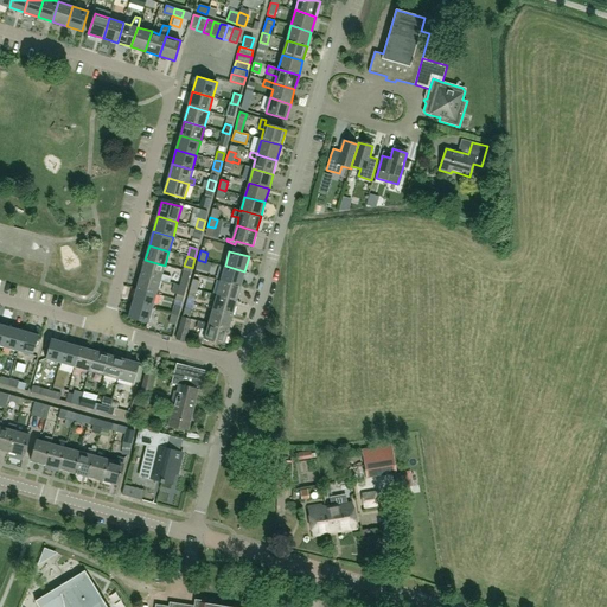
[(161,280),(170,282),(171,276),(163,274),(165,266),(145,260),(141,274),(160,280),(161,280)]
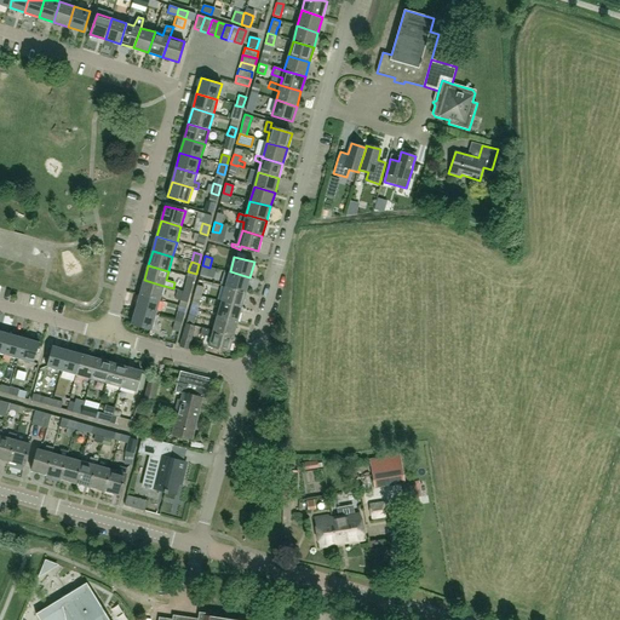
[(225,287),(246,292),(250,277),(230,271),(225,287)]
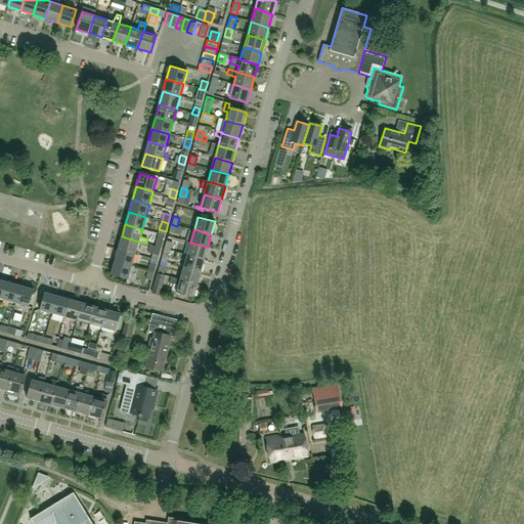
[(135,254),(138,242),(122,236),(119,249),(135,254)]
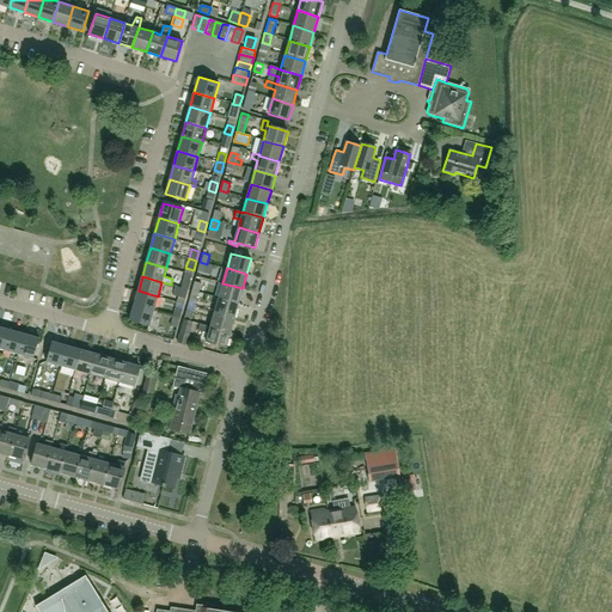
[(188,289),(190,280),(183,277),(181,287),(188,289)]
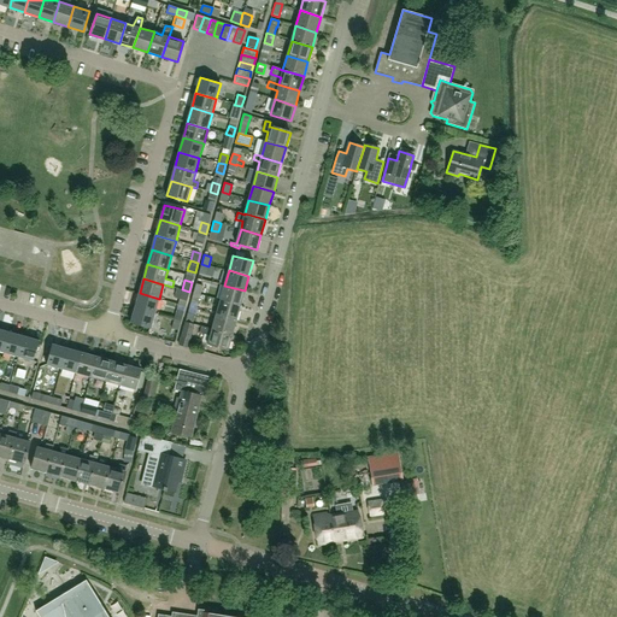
[(203,286),(195,283),(193,292),(200,294),(203,286)]
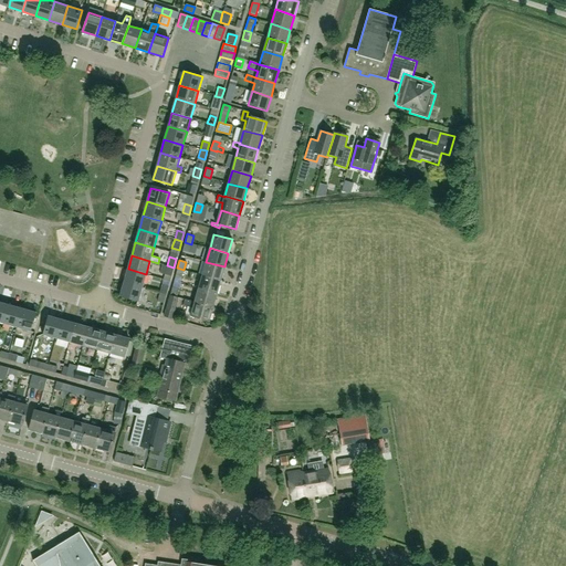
[(202,274),(221,280),(224,266),(206,262),(202,274)]
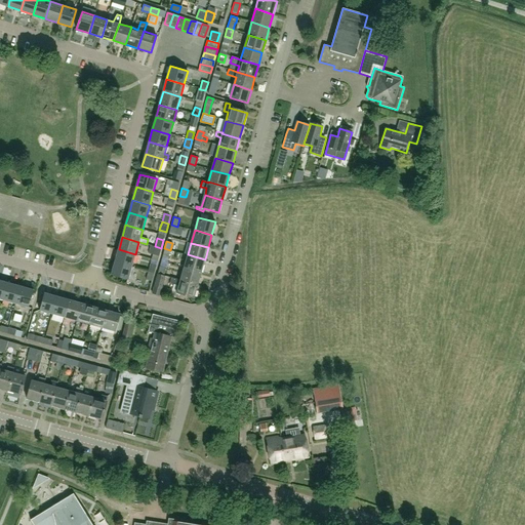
[(148,253),(159,256),(161,248),(155,246),(155,247),(150,245),(148,253)]
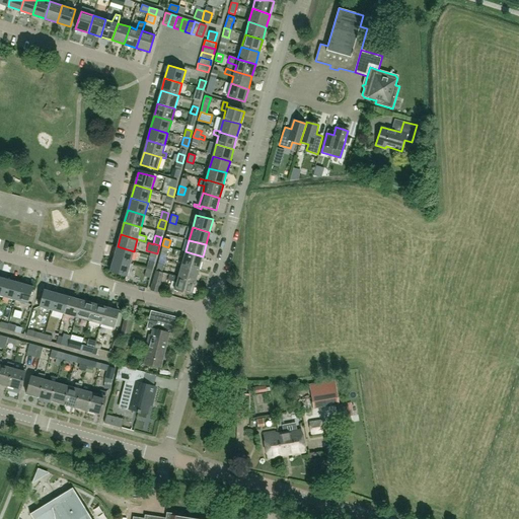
[(160,254),(166,255),(167,252),(169,253),(170,248),(168,247),(162,245),(160,254)]
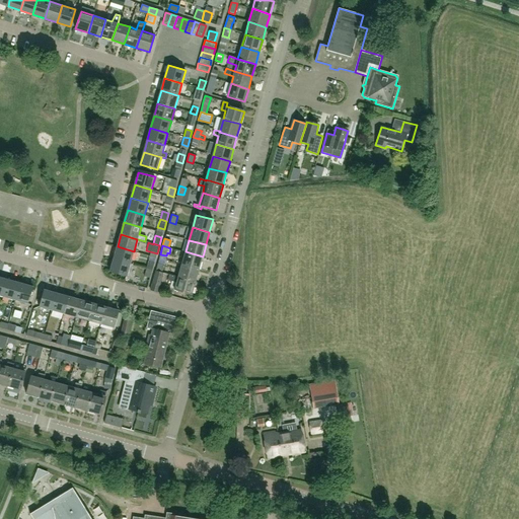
[(134,251),(118,246),(114,258),(131,264),(134,251)]
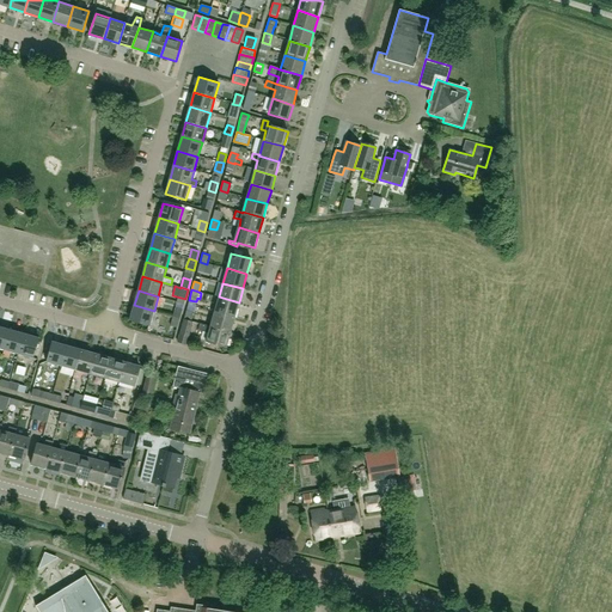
[(214,312),(234,317),(239,303),(219,297),(214,312)]
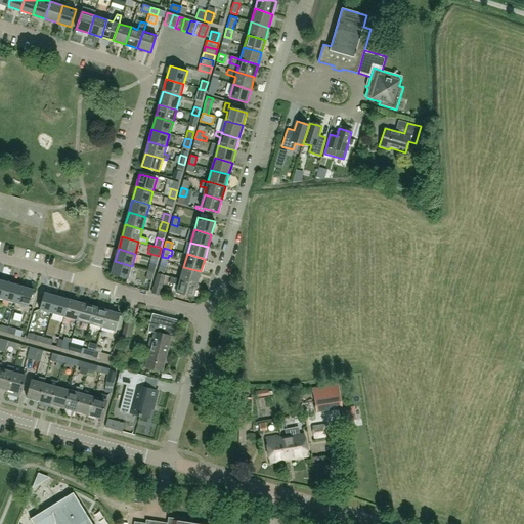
[(132,266),(115,261),(111,274),(128,279),(132,266)]
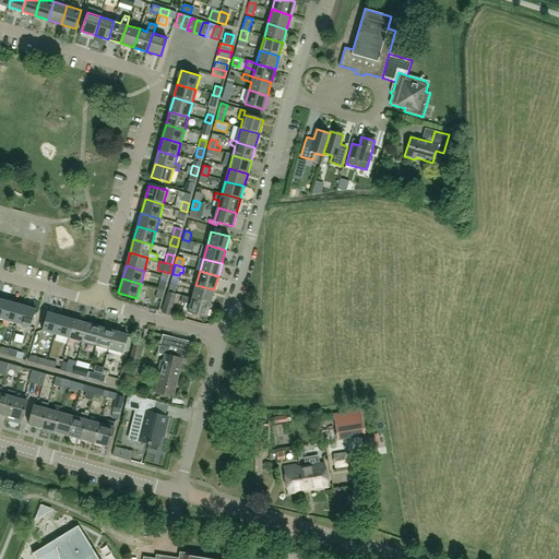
[(157,289),(164,290),(166,283),(159,281),(157,289)]
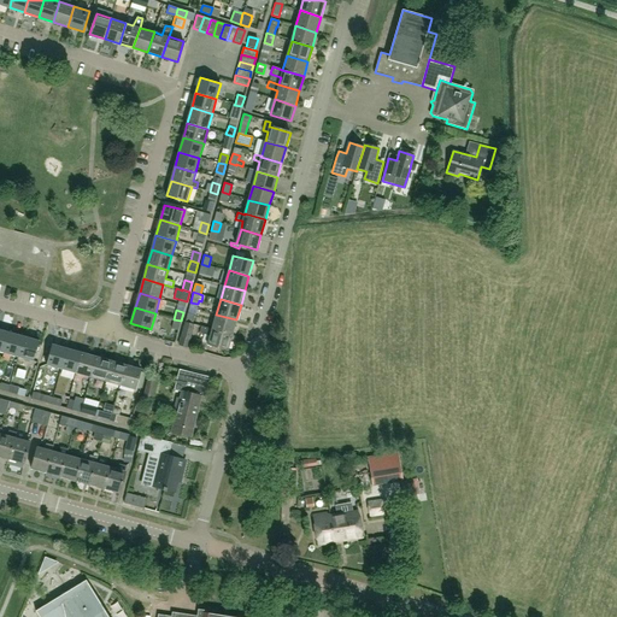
[(192,323),(194,315),(187,312),(184,322),(192,323)]
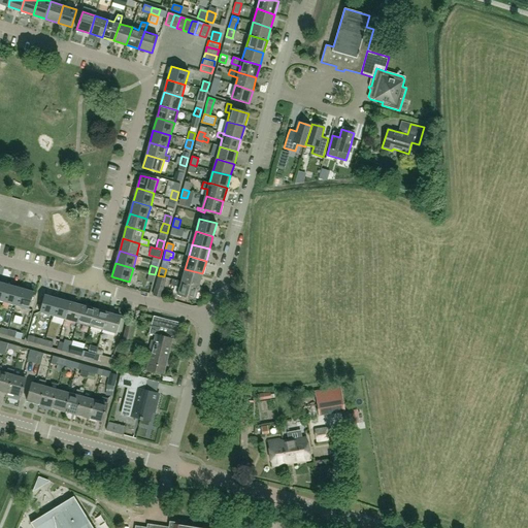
[(202,273),(185,269),(182,282),(199,287),(202,273)]
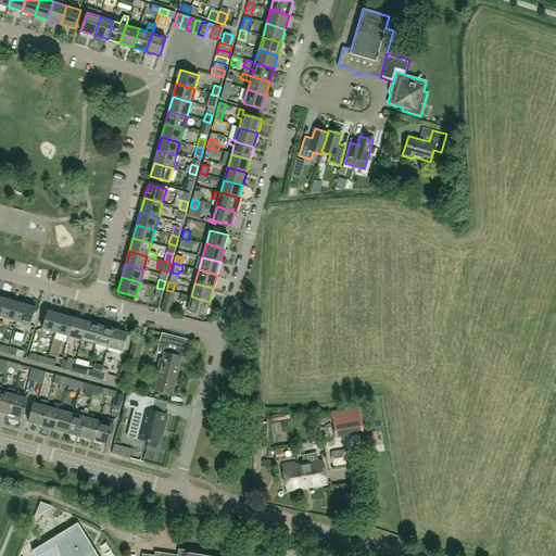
[(161,298),(163,289),(156,288),(154,295),(161,298)]
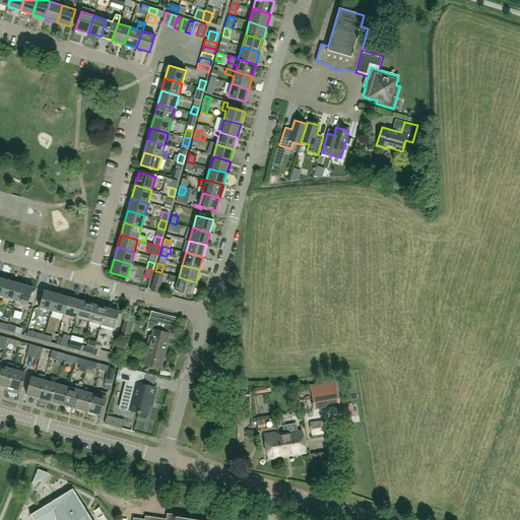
[(152,283),(160,286),(164,273),(161,272),(155,271),(152,283)]
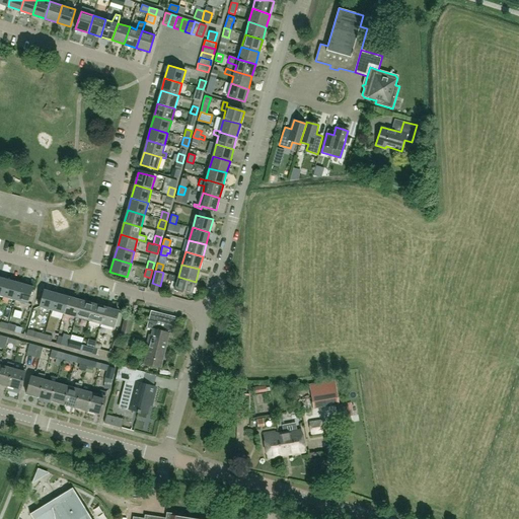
[(196,282),(178,277),(169,274),(168,279),(176,282),(174,289),(193,294),(196,282)]
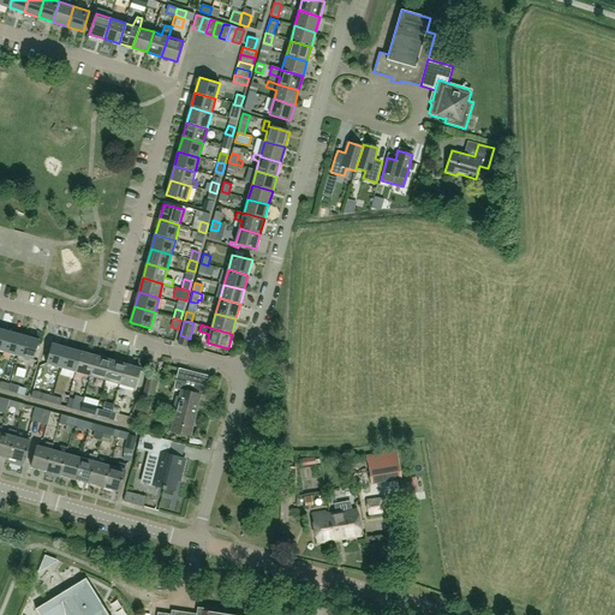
[(18,354),(24,335),(9,332),(4,350),(18,354)]
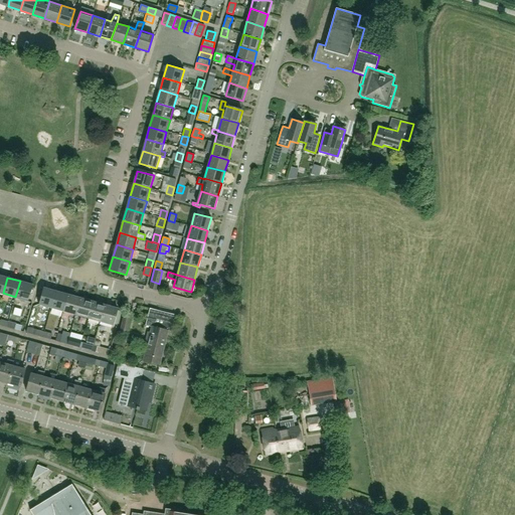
[(20,281),(15,297),(28,300),(32,285),(20,281)]
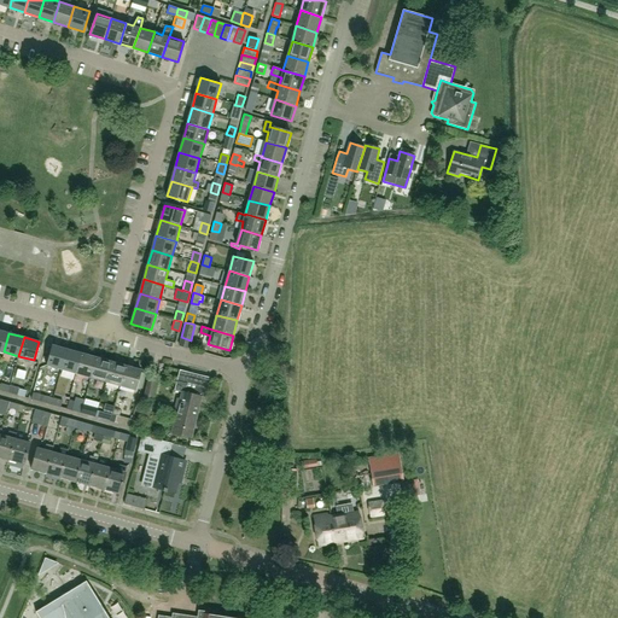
[(63,367),(68,349),(52,344),(47,363),(63,367)]
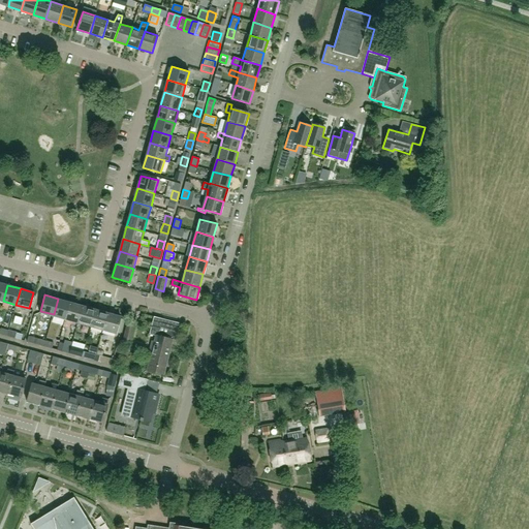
[(66,318),(70,302),(58,299),(54,314),(66,318)]
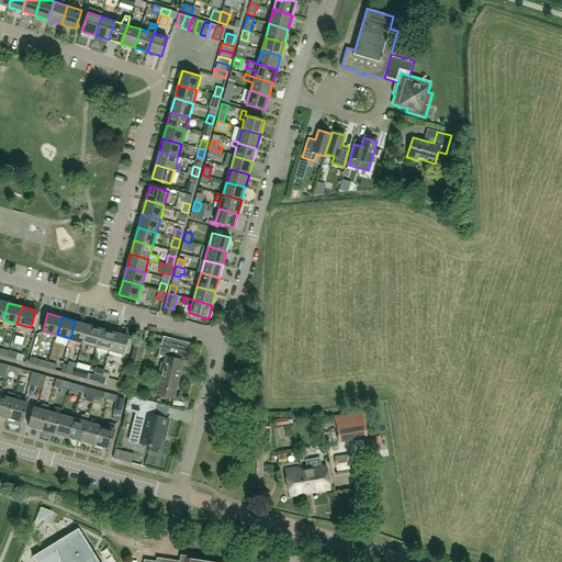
[(82,341),(87,324),(75,321),(70,338),(82,341)]
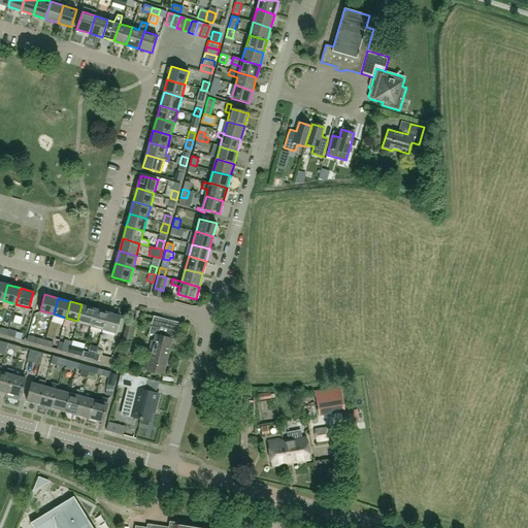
[(81,304),(77,321),(90,324),(95,308),(81,304)]
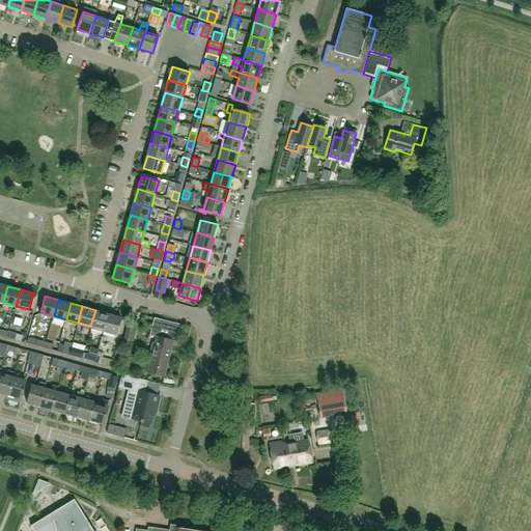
[(95,310),(90,326),(104,330),(108,313),(95,310)]
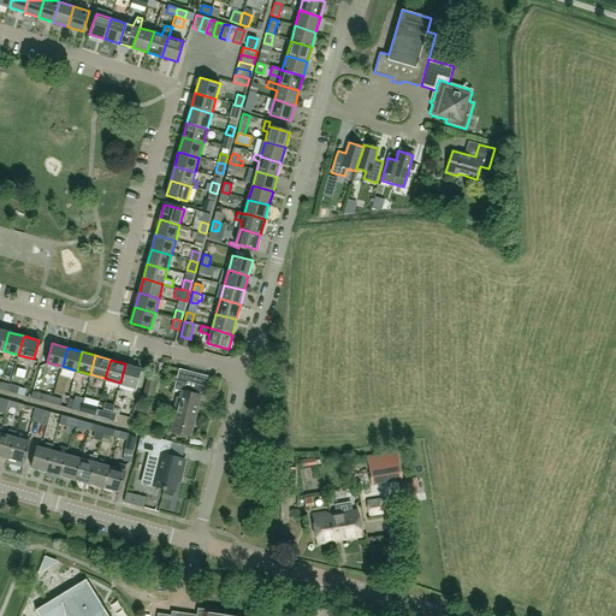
[(135,386),(136,386),(140,388),(142,375),(138,374),(141,368),(125,363),(120,383),(135,386)]
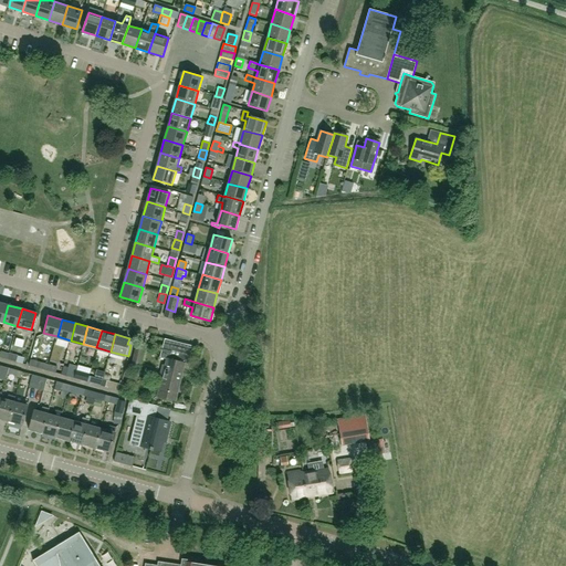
[(189,363),(194,345),(165,337),(159,356),(166,358),(165,364),(163,364),(159,379),(161,379),(157,395),(175,399),(185,362),(189,363)]
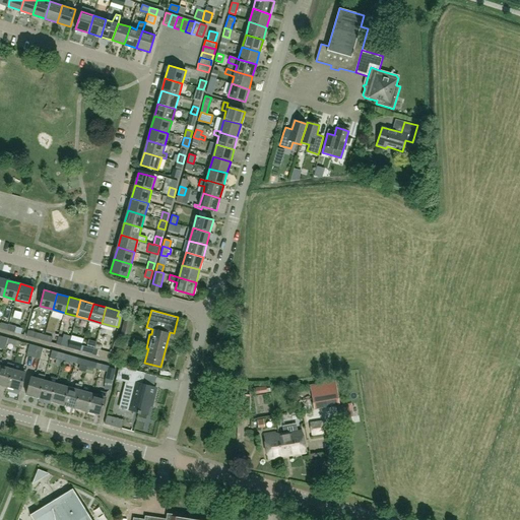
[(125,316),(120,334),(128,336),(132,317),(125,316)]
